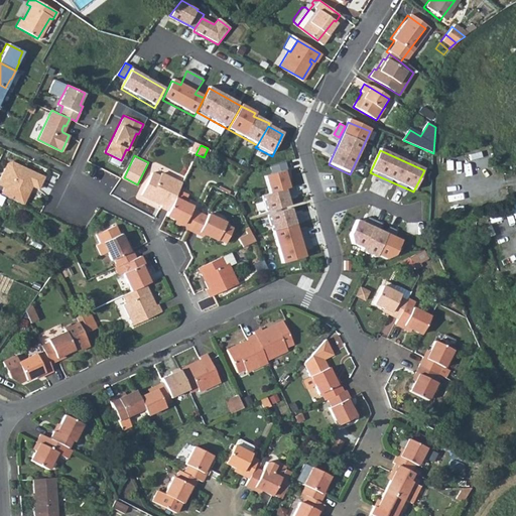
[(0,187),(3,189),(0,197),(21,208),(30,188),(37,191),(42,180),(10,164),(6,166),(0,178),(0,187)]
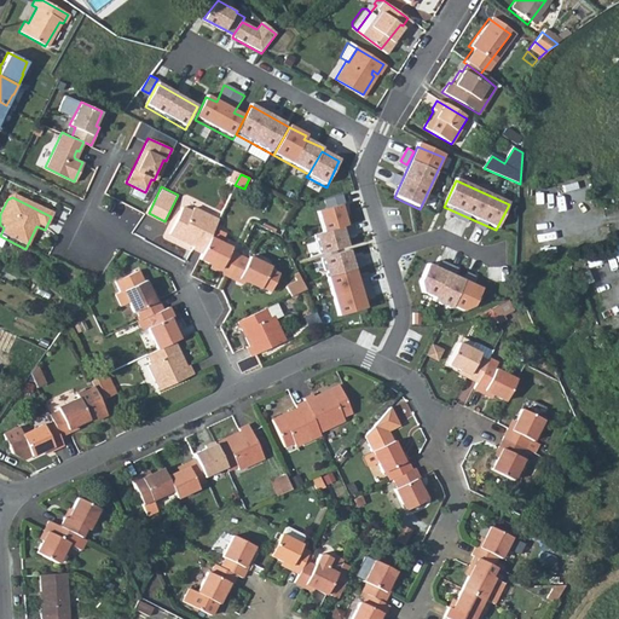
[(313,237),(320,258),(348,250),(341,230),(347,227),(340,206),(317,212),(322,235),(313,237)]
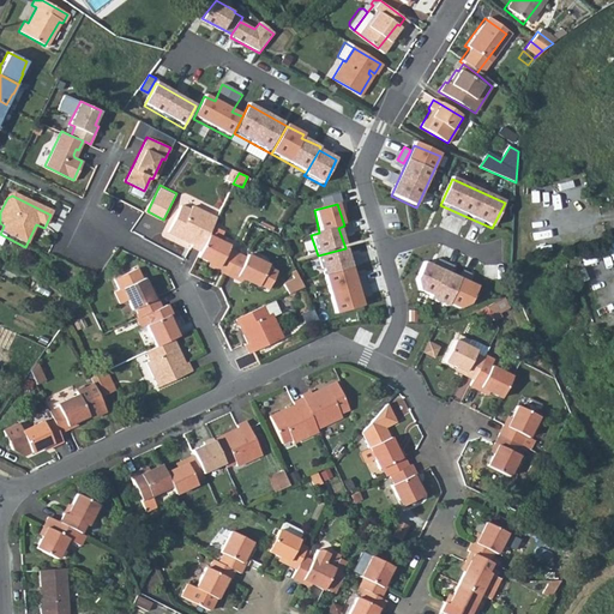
[(185,240),(193,244),(192,246),(202,251),(209,235),(212,226),(216,218),(192,206),(190,210),(181,206),(168,233),(178,236),(180,232),(187,235),(185,240)]
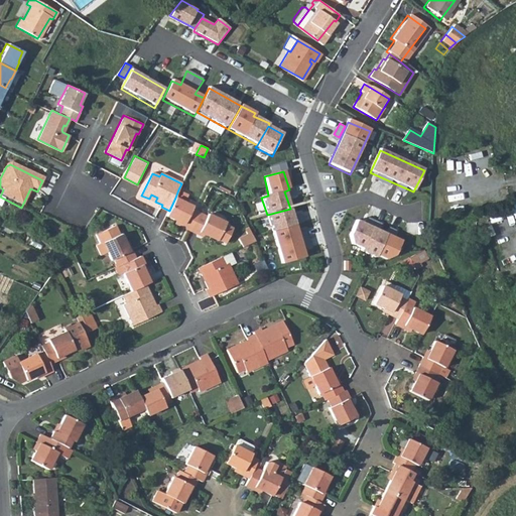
[(178,189),(175,198),(169,211),(167,215),(176,220),(184,224),(183,226),(190,230),(200,213),(192,209),(195,207),(185,203),(189,196),(178,189)]
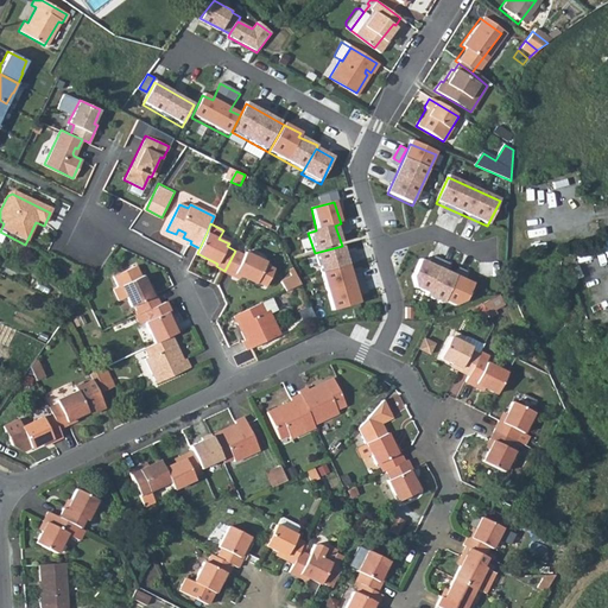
[(242,235),(235,251),(242,253),(245,251),(249,239),(242,235)]
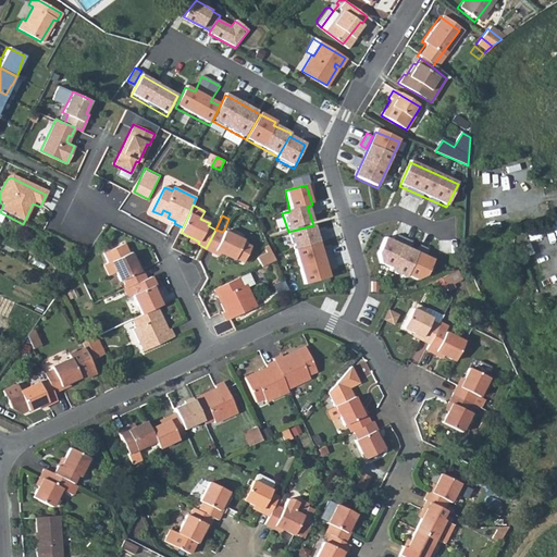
[(313,225),(288,232),(304,285),(329,279),(313,225)]
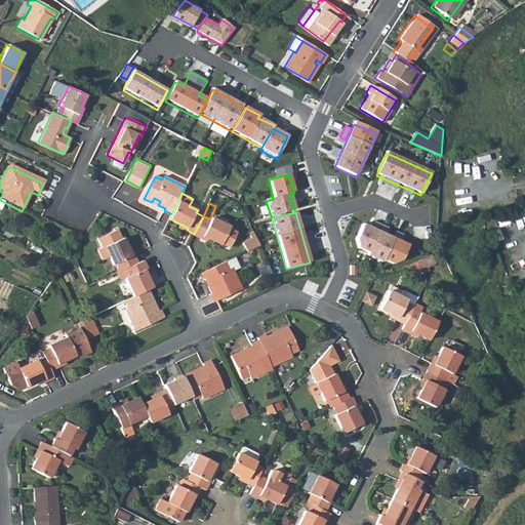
[(202,238),(203,235),(211,239),(220,243),(220,242),(229,246),(236,231),(228,228),(230,226),(211,216),(209,218),(203,216),(194,234),(202,238)]
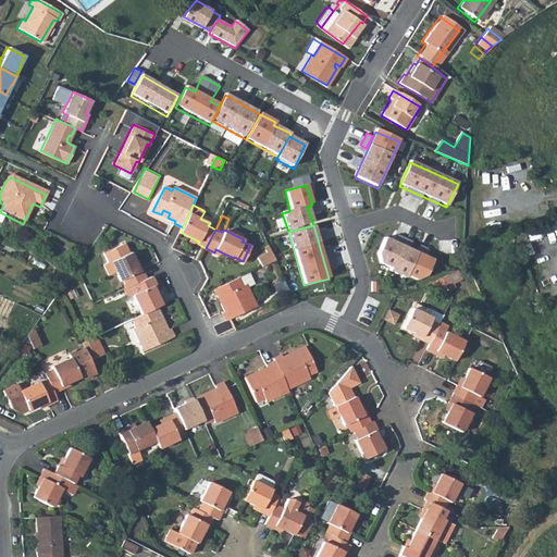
[(422,284),(433,260),(385,238),(373,267),(406,280),(407,277),(422,284)]
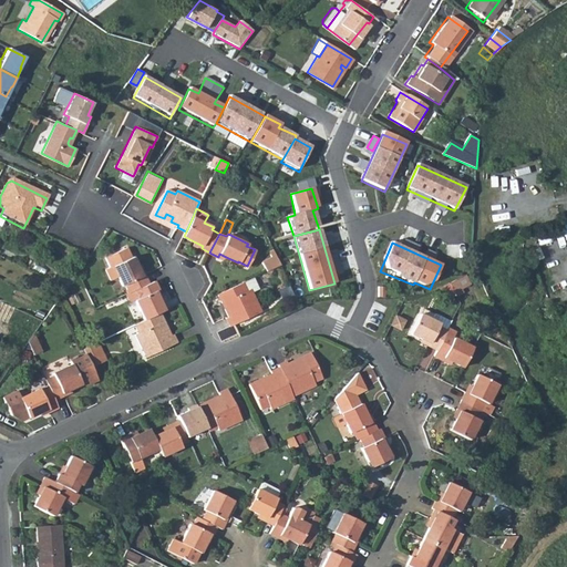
[(330,254),(333,269),(340,267),(336,253),(330,254)]
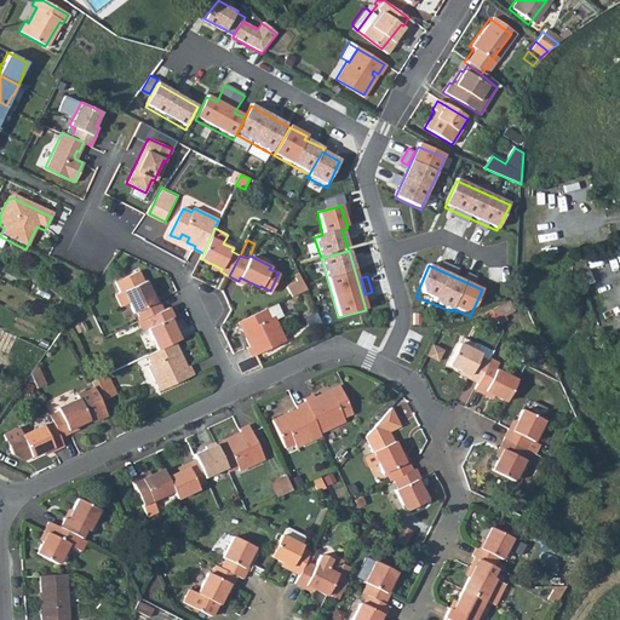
[(302,279),(286,286),(292,298),(306,291),(308,290),(302,279)]
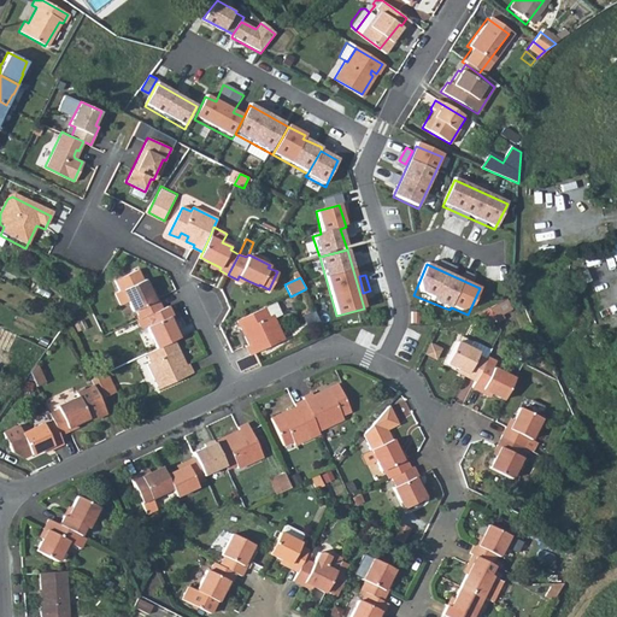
[(158,299),(154,301),(151,292),(145,280),(124,289),(117,293),(122,305),(129,301),(135,312),(137,310),(141,318),(147,316),(163,309),(158,299)]
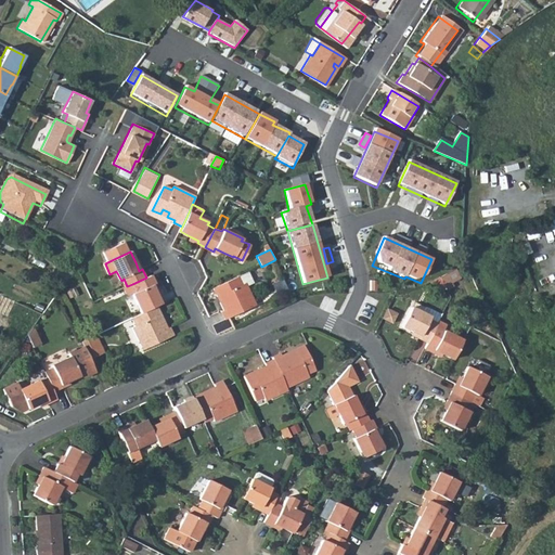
[(455,285),(463,281),(457,269),(450,272),(455,285)]
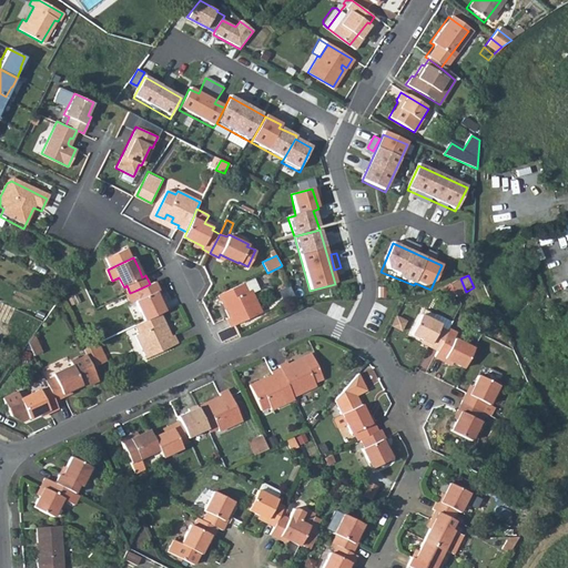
[(226,311),(230,317),(226,318),(231,327),(261,314),(252,294),(260,291),(253,279),(220,295),(223,303),(226,302),(231,308),(226,311)]
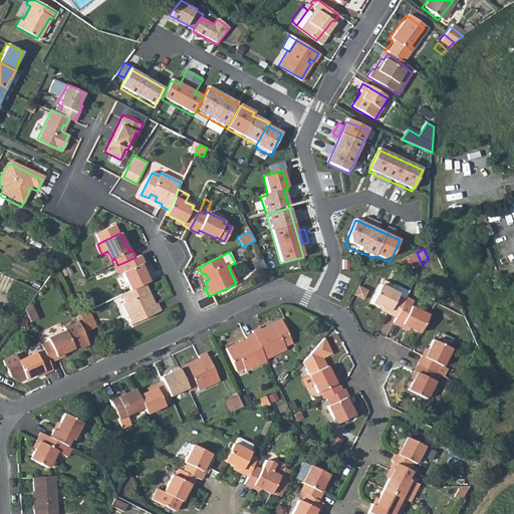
[(415,266),(415,267),(422,264),(417,252),(410,256),(415,266)]
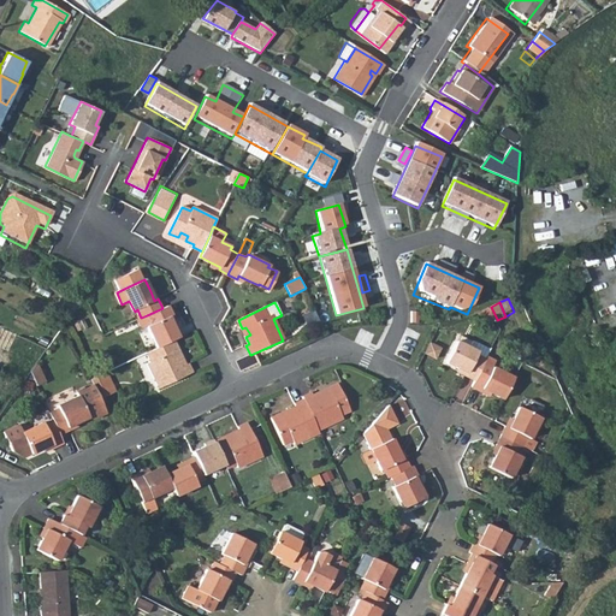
[(175,339),(178,337),(173,326),(169,317),(172,314),(167,306),(163,308),(147,315),(150,323),(147,325),(158,348),(175,339)]
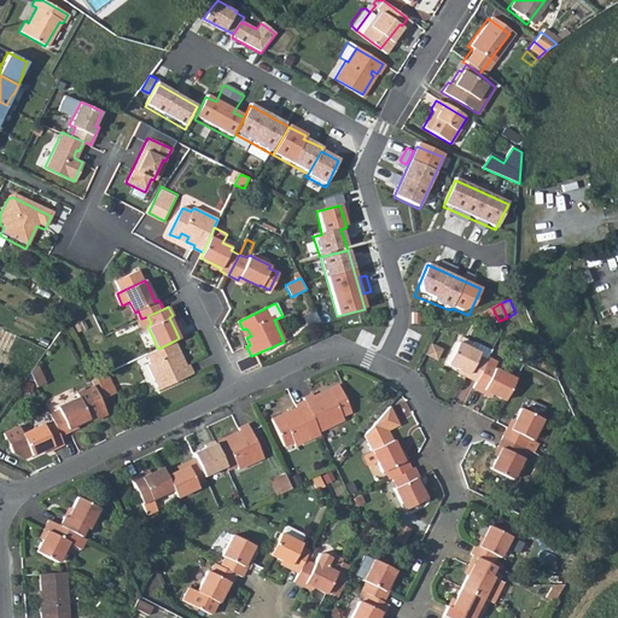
[(493,308),(483,313),(488,325),(499,320),(493,308)]
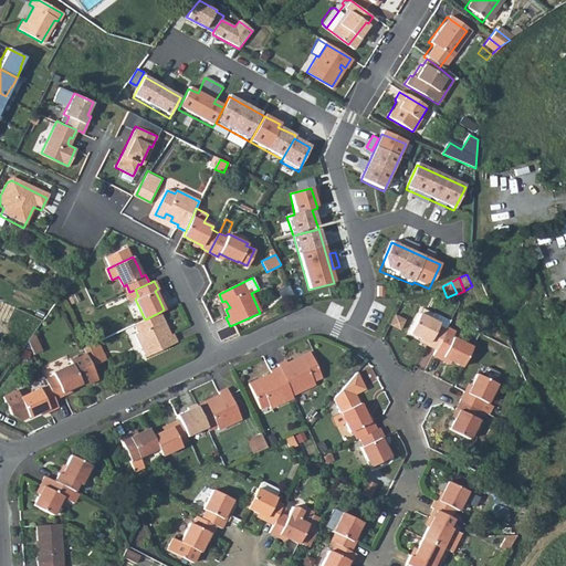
[(135,290),(129,292),(127,293),(129,301),(135,299),(138,296),(135,290)]
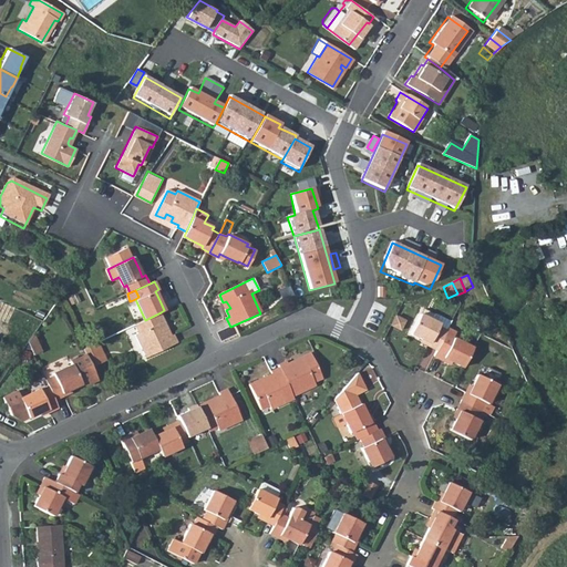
[(425,306),(422,311),(432,318),(436,311),(425,306)]
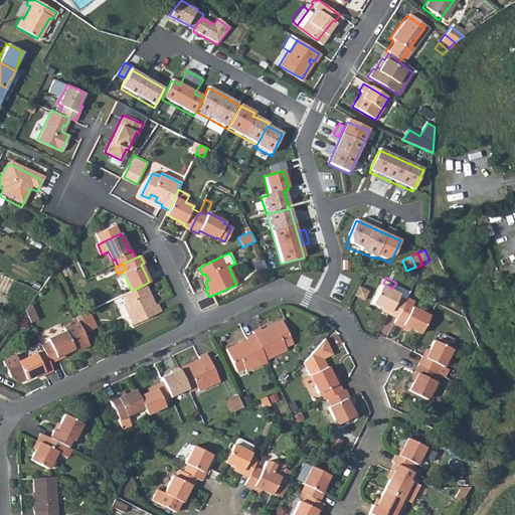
[(407,299),(411,291),(396,283),(392,289),(383,283),(373,303),(384,309),(390,311),(389,314),(397,319),(407,299)]
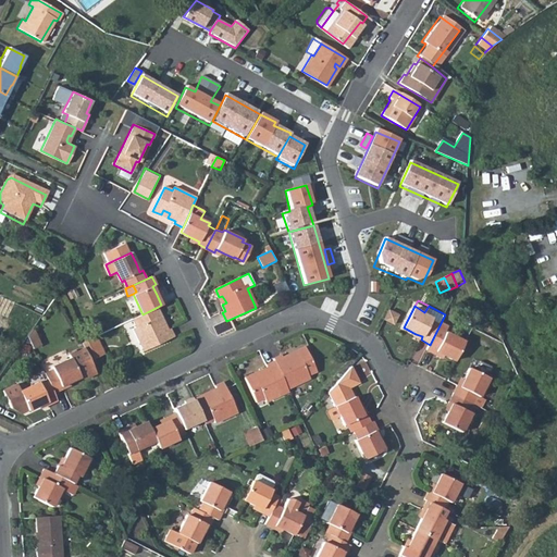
[(134,318),(137,326),(134,327),(144,350),(174,336),(170,327),(168,329),(164,322),(161,324),(158,317),(161,314),(158,307),(143,314),(134,318)]
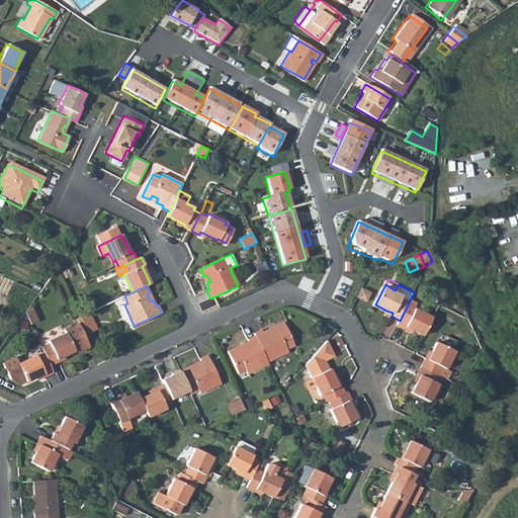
[(362,288),(358,296),(366,300),(370,292),(362,288)]
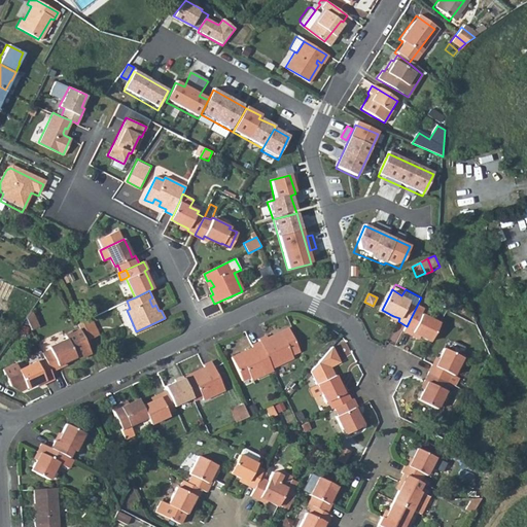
[(417,306),(407,326),(405,331),(412,335),(414,331),(421,336),(431,341),(442,322),(422,312),(424,309),(417,306)]
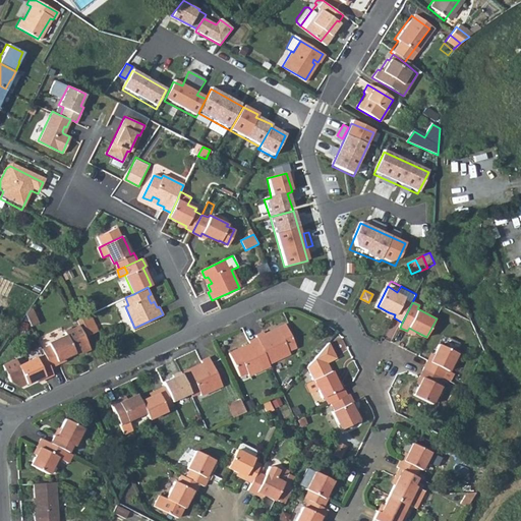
[(26,315),(32,326),(38,323),(32,308),(26,315)]
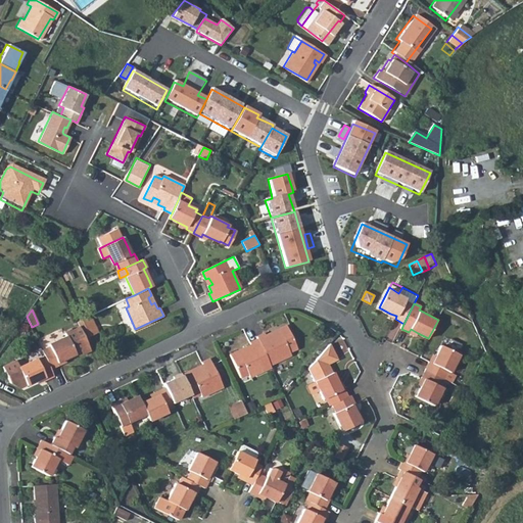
[(85,318),(93,336),(99,333),(91,316),(85,318)]
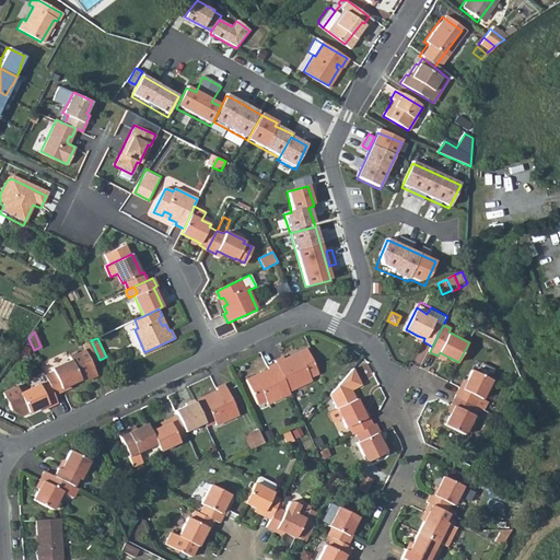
[(86,353),(92,363),(100,360),(91,340),(83,345),(86,353)]
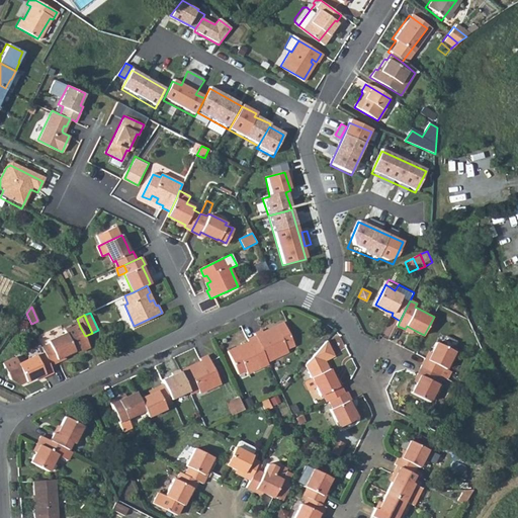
[(278,331),(272,334),(270,330),(263,333),(262,331),(254,334),(256,337),(267,362),(288,352),(287,348),(294,345),(283,323),(276,327),(278,331)]
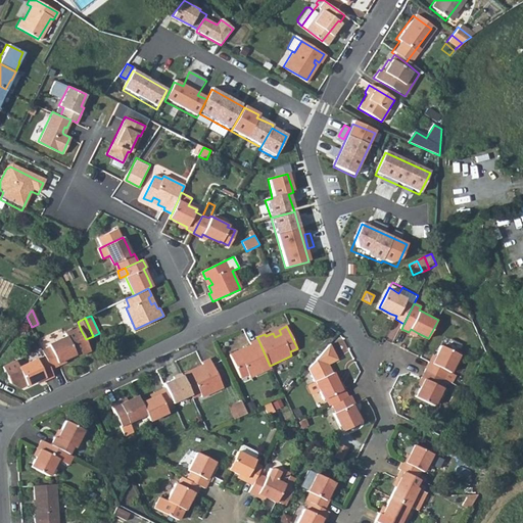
[(61,367),(60,364),(67,361),(77,357),(80,358),(86,354),(81,345),(87,342),(86,339),(81,330),(67,336),(67,338),(50,347),(51,349),(44,352),(47,361),(52,371),(61,367)]
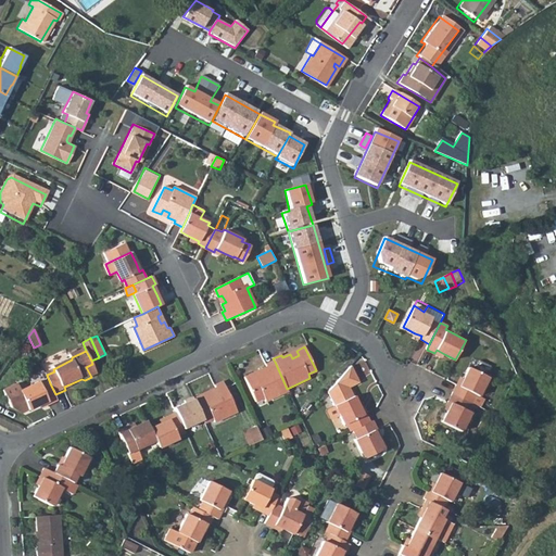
[(254,375),(245,379),(256,402),(265,399),(266,402),(289,391),(287,389),(275,362),(267,365),(268,368),(260,371),(262,376),(256,379),(254,375)]
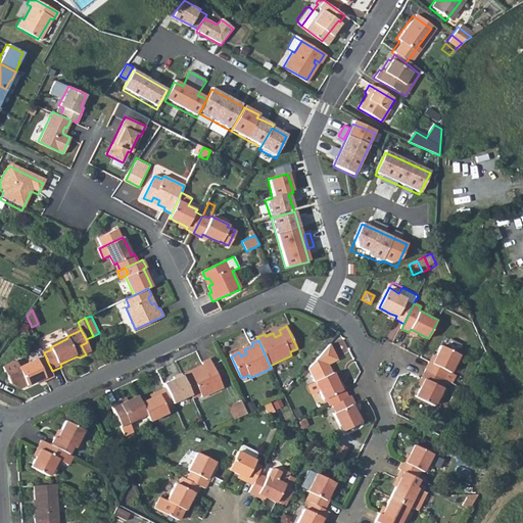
[(87,342),(81,345),(86,354),(92,351),(87,342)]
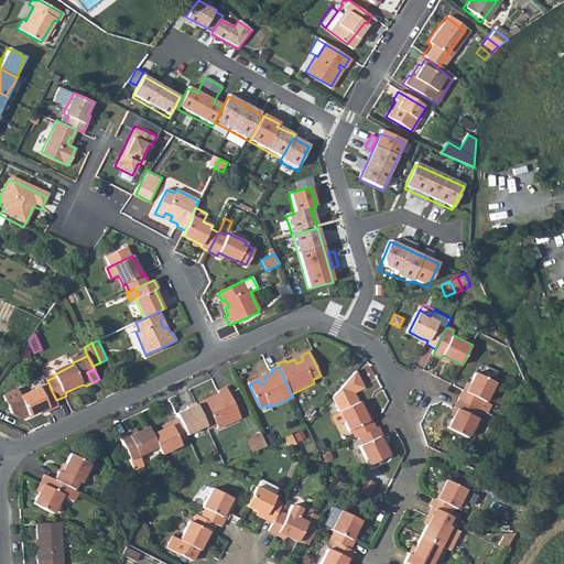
[(357,370),(334,397),(342,411),(335,414),(334,418),(337,423),(340,424),(346,421),(351,431),(354,430),(357,436),(361,435),(377,427),(372,419),(369,421),(365,412),(365,411),(360,402),(355,393),(366,388),(357,370)]
